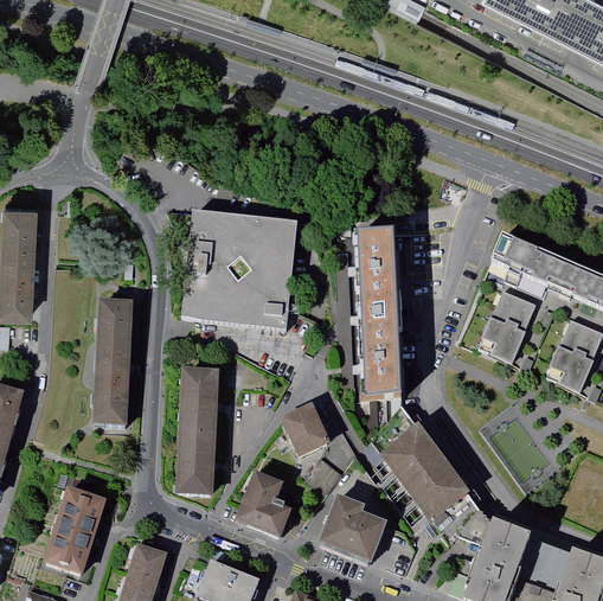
[(417,12),(422,4),(414,0),(377,0),(414,19),(417,12)]
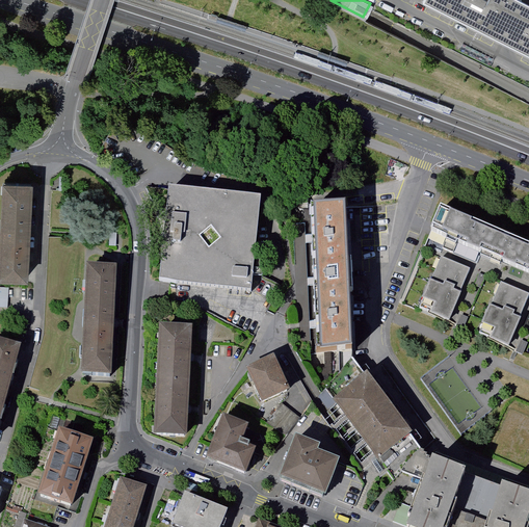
[(528,51),(528,0),(428,0),(506,40),(528,51)]
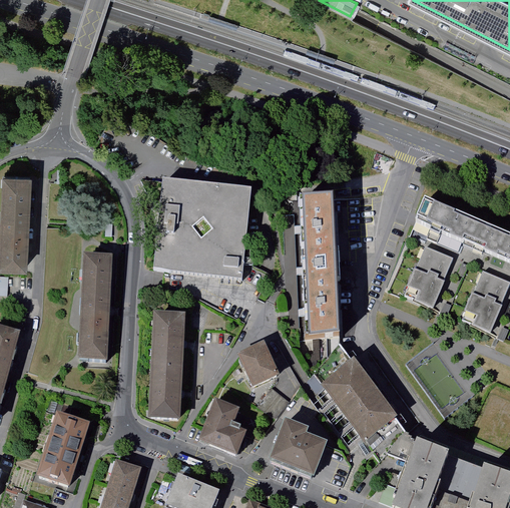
[(0,264),(27,266),(33,169),(3,167),(0,225),(0,264)]
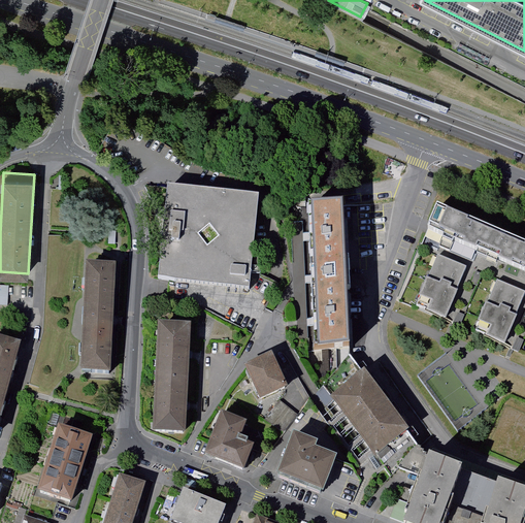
[(262,191),(169,181),(158,275),(252,286),(262,191)]
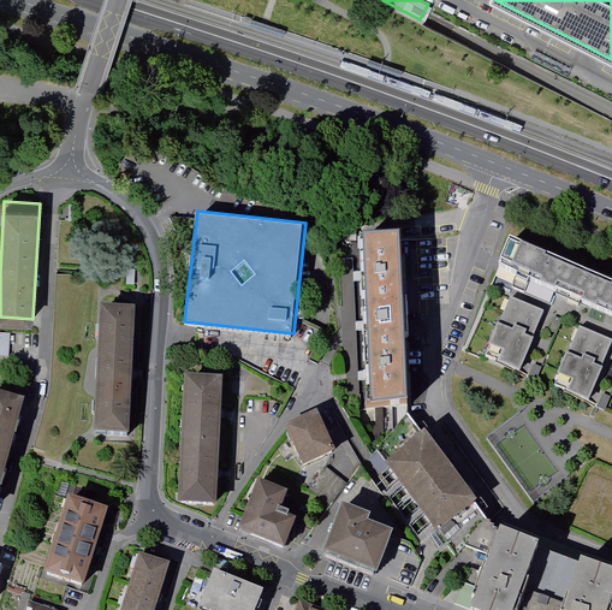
[(405,397),(396,225),(355,227),(363,400),(405,397)]
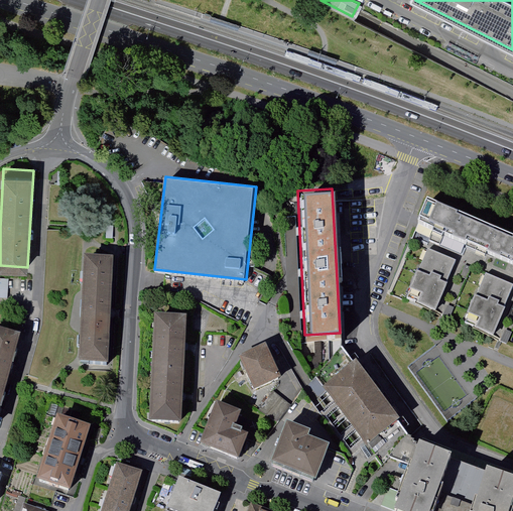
[(512,237),(423,201),(417,219),(512,260),(512,237)]
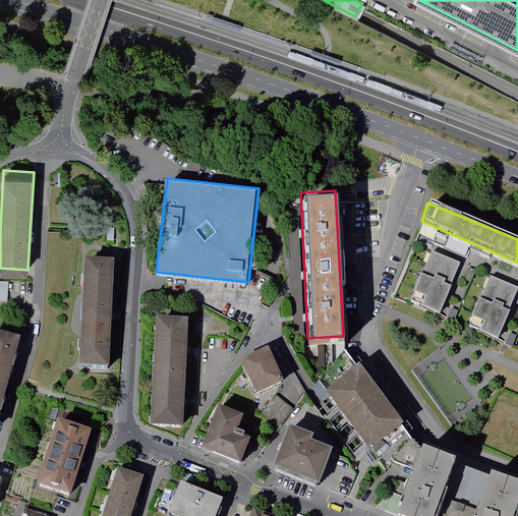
[(456,259),(428,246),(407,295),(436,307),(456,259)]
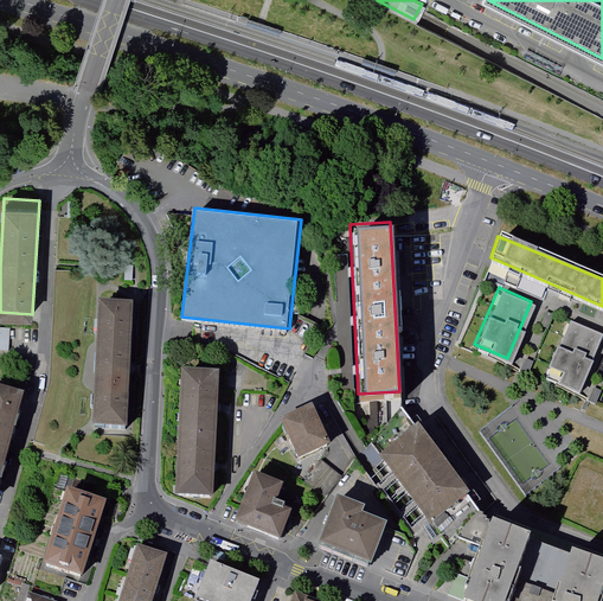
[(133,298),(98,295),(91,423),(127,426),(133,298)]
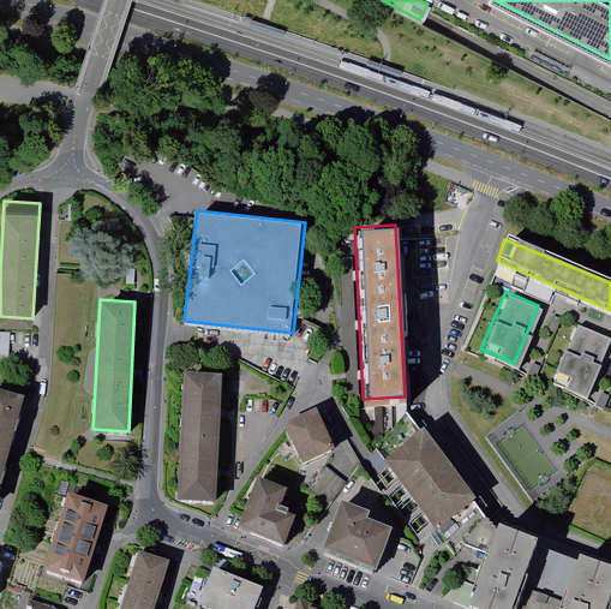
[(606,334),(574,321),(550,376),(582,390),(606,334)]
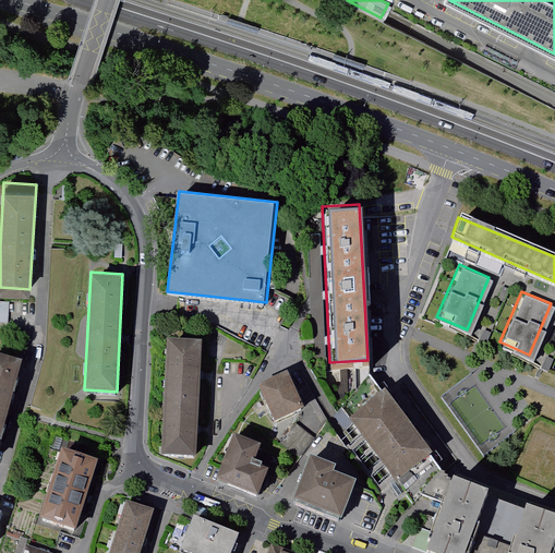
[(200,334),(164,333),(157,451),(193,453),(200,334)]
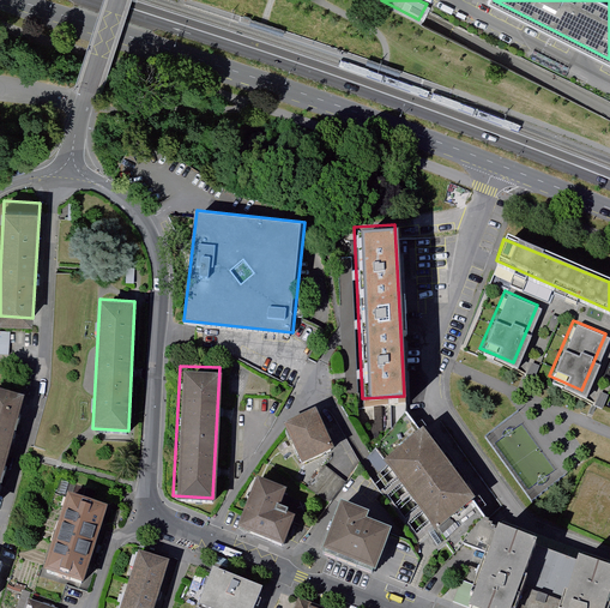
[(0,482),(24,392),(0,385),(0,482)]
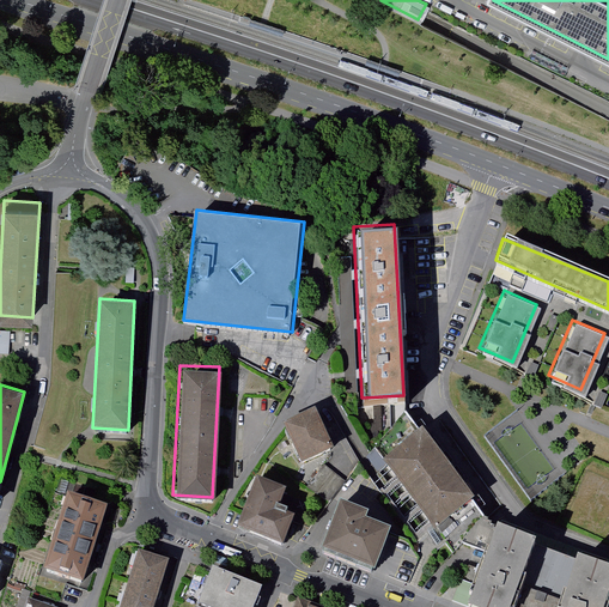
[(336,447),(317,405),(284,420),(303,462),(336,447)]
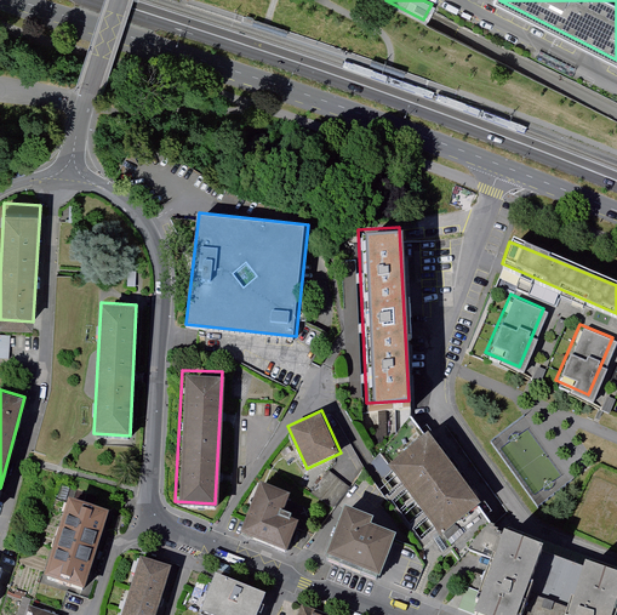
[(436,524),(480,491),(427,419),(382,451),(436,524)]
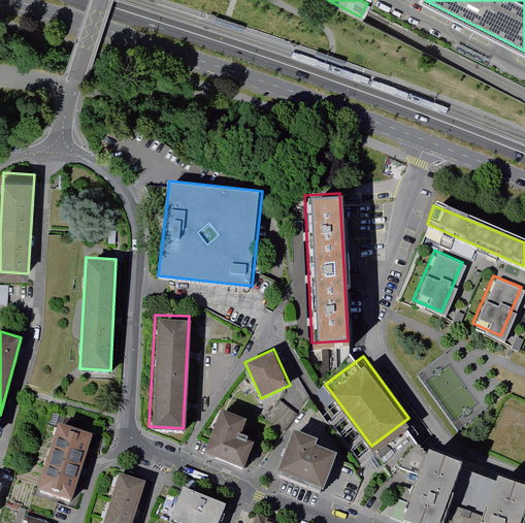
[(250,417),(224,406),(206,452),(245,467),(257,440),(242,435),(250,417)]
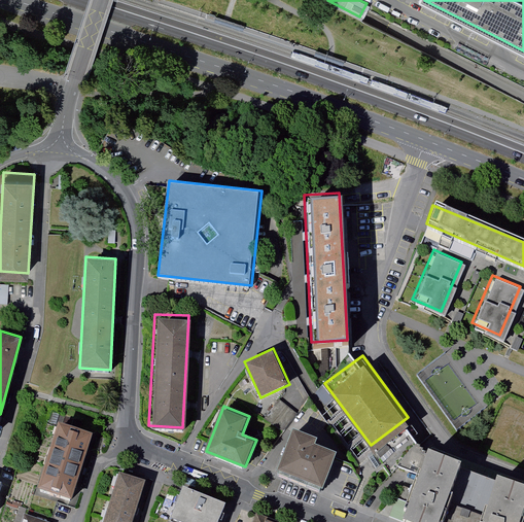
[(93,431),(58,420),(37,487),(72,498),(93,431)]
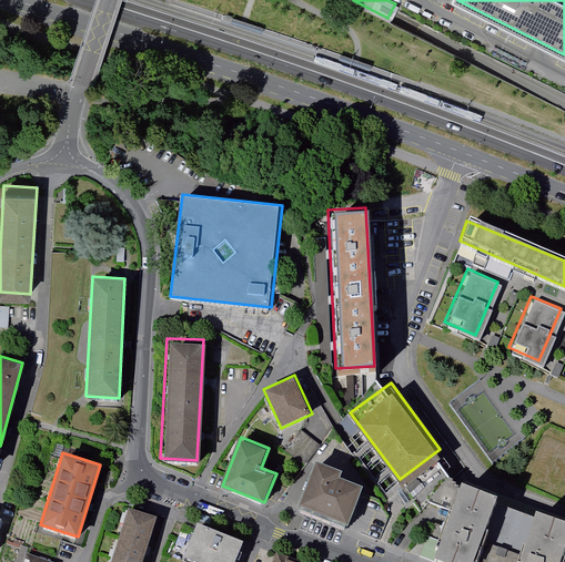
[(339,469),(312,459),(294,504),(345,524),(360,484),(336,476),(339,469)]
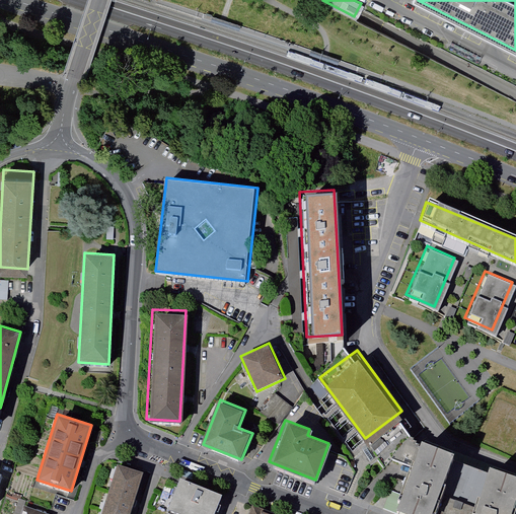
[(420,447),(394,512),(399,513),(430,513),(452,460),(420,447)]
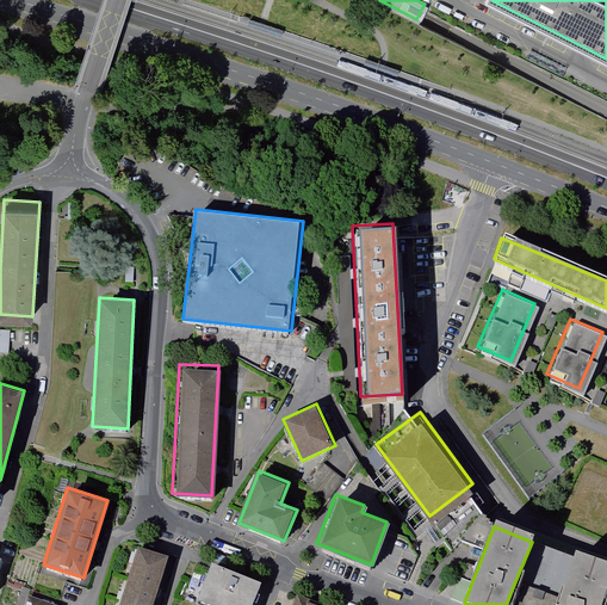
[(558,604),(575,557),(532,542),(506,604),(558,604)]
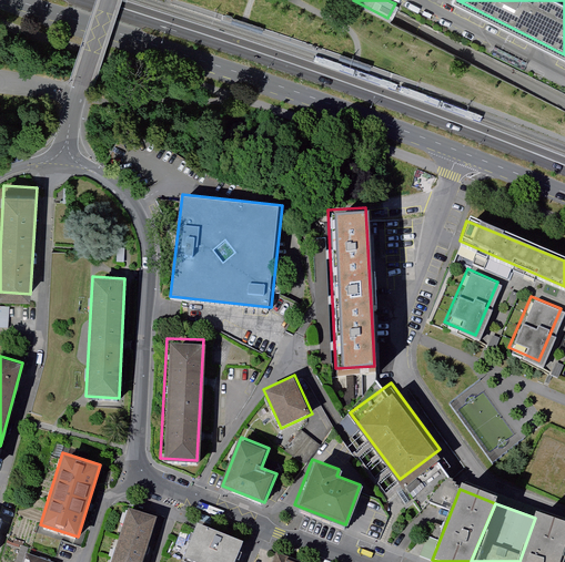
[(144,561),(160,515),(130,506),(111,561),(144,561)]
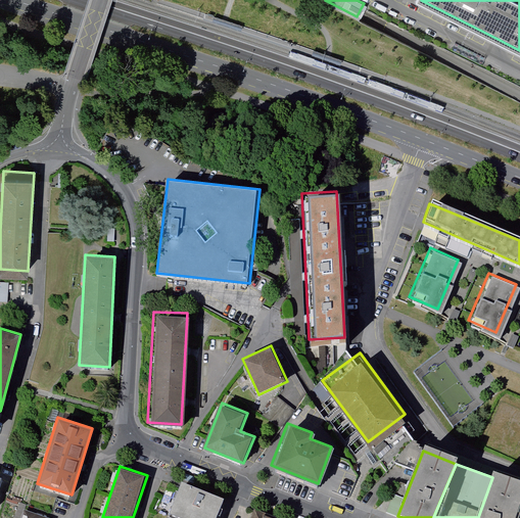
[(519,486),(492,477),(478,517),(515,517),(519,505),(519,486)]
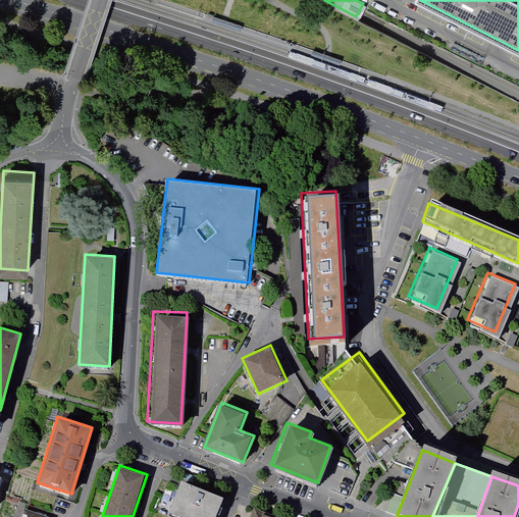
[(182,481),(169,513),(177,516),(216,516),(223,498),(182,481)]
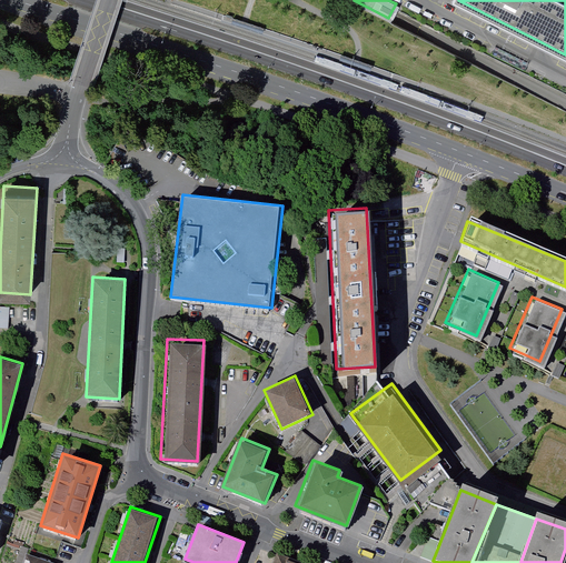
[(306,562),(307,561),(274,548),(267,562),(306,562)]
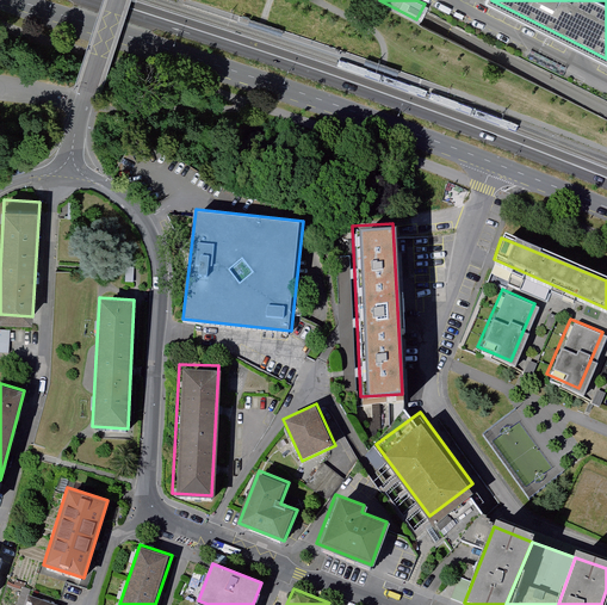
[(23,604),(61,604),(62,604),(28,592),(23,604)]
